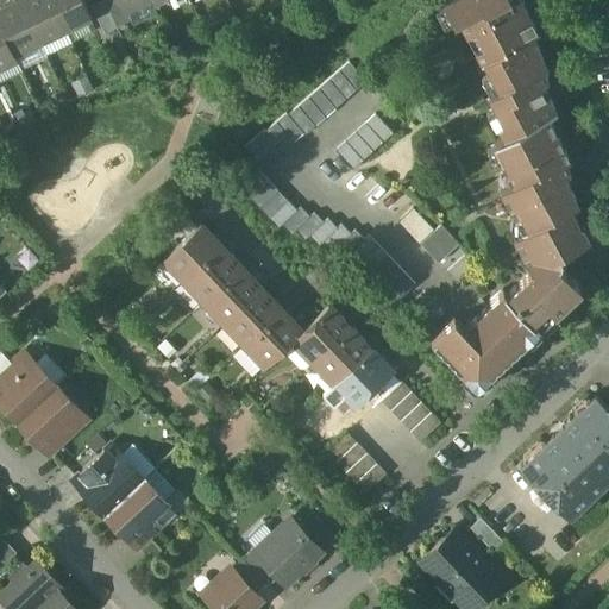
[(19,0),(18,0),(0,8),(0,25),(14,55),(41,43),(19,0)]
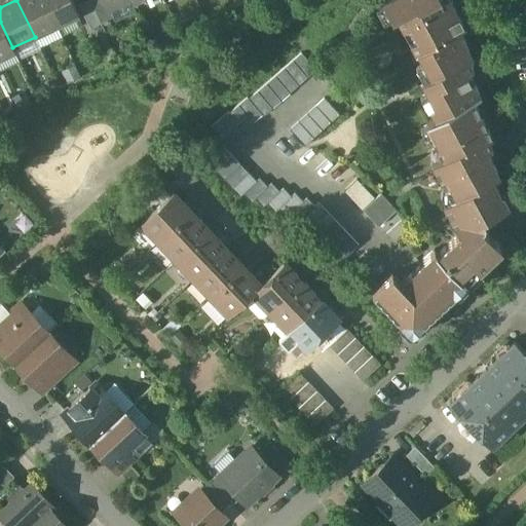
[(43,0),(16,0),(35,37),(57,26),(43,0)]
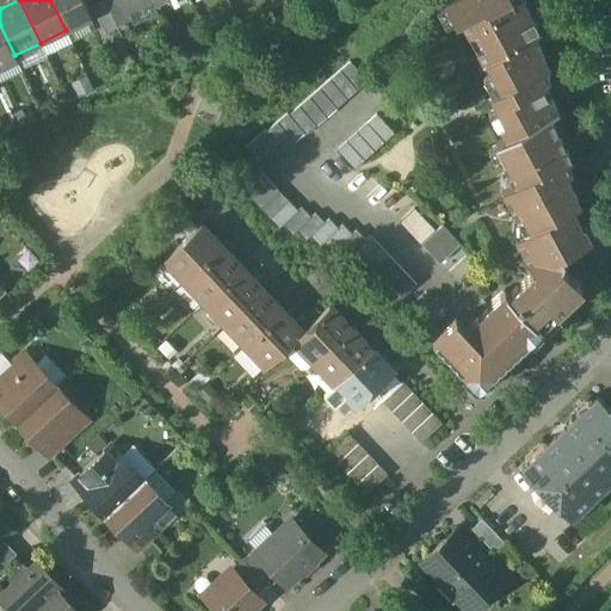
[(50,0),(66,30),(92,18),(85,5),(86,0),(50,0)]
